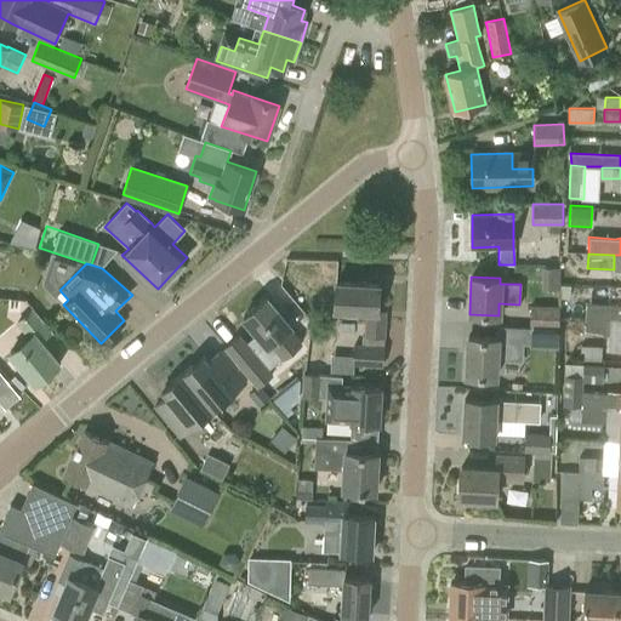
[(336,281),(335,309),(366,312),(365,336),(383,337),(386,337),(386,311),(379,311),(380,284),(336,281)]
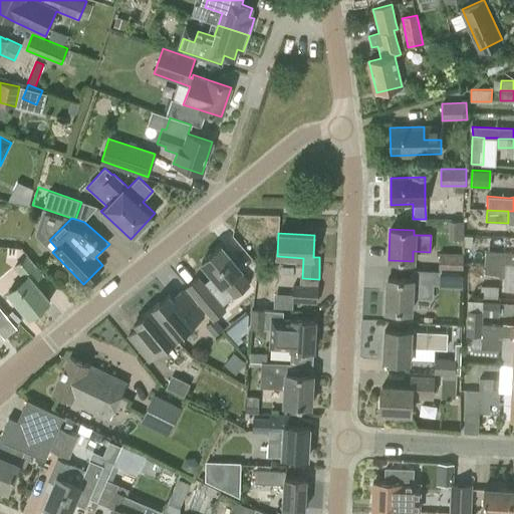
[(463,235),(463,248),(474,248),(474,235),(463,235)]
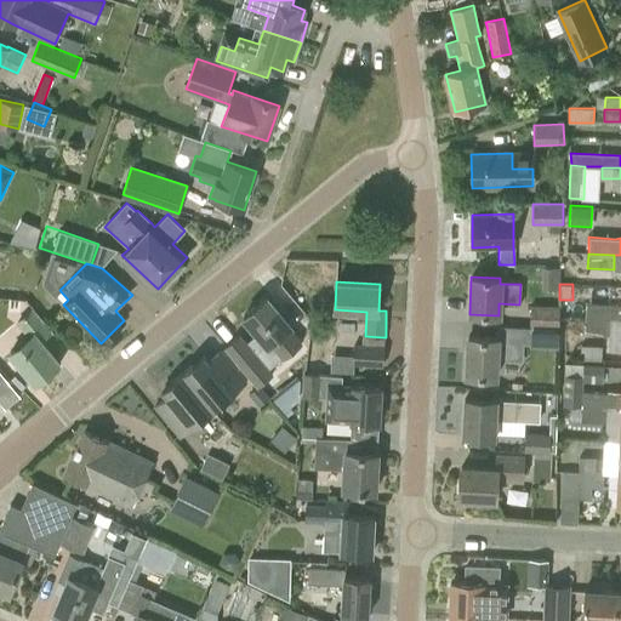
[(257,334),(246,343),(268,369),(281,358),(283,359),(302,342),(290,328),(292,326),(267,296),(243,317),(257,334)]
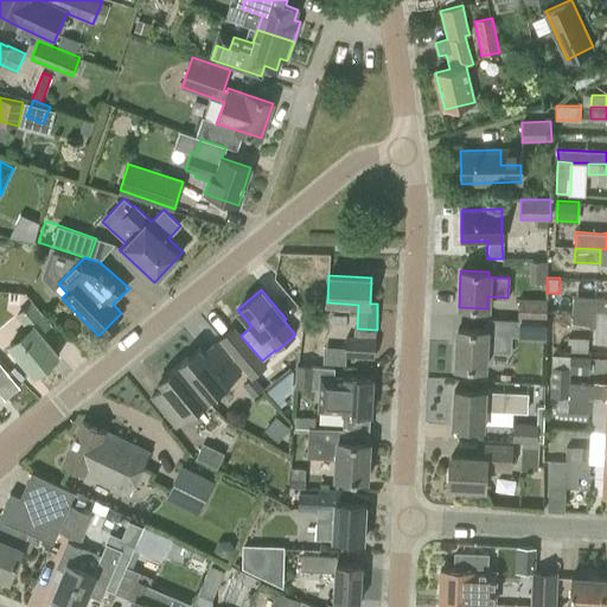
[(573,311),(606,312),(606,296),(573,296),(573,311)]
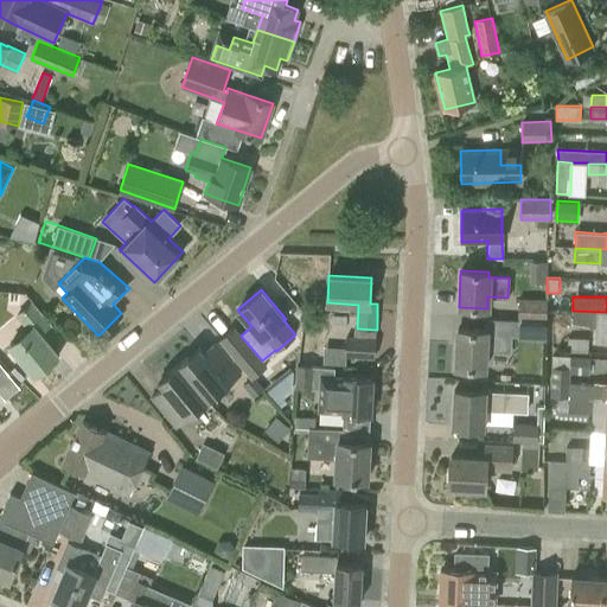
[(518,320),(547,321),(548,300),(518,299),(517,320),(518,320)]
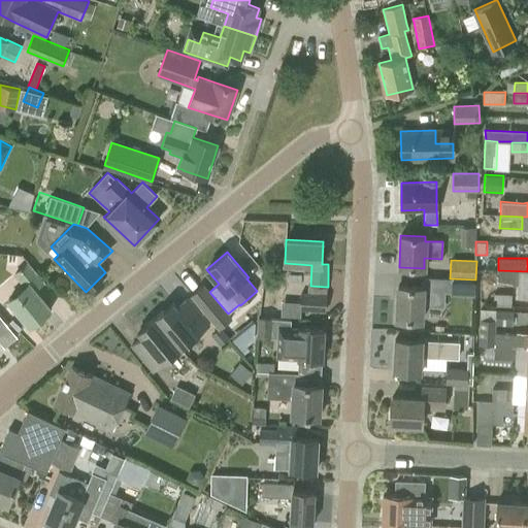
[(30,327),(51,308),(35,291),(45,283),(28,262),(13,273),(22,285),(11,294),(12,296),(7,301),(30,327)]
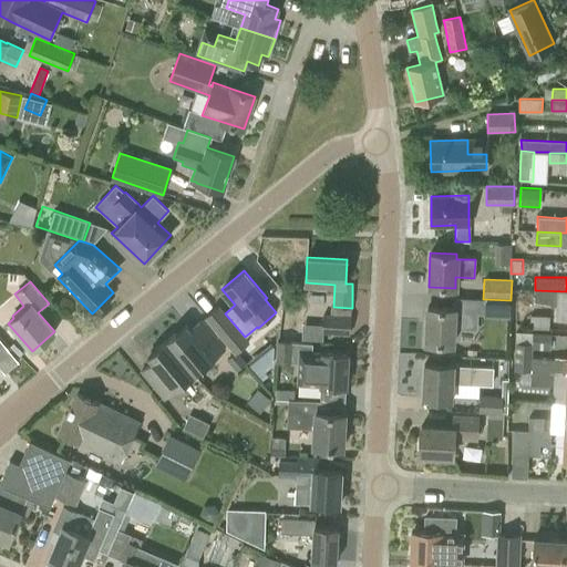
[(566,291),(535,290),(534,305),(566,305),(566,291)]
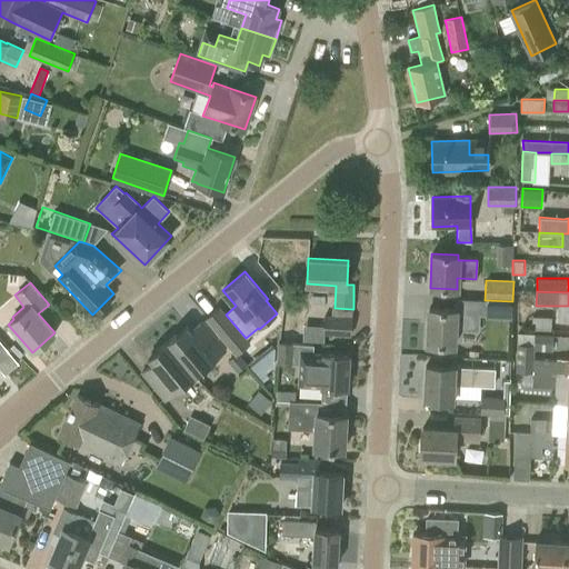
[(427,343),(453,345),(455,329),(479,331),(480,315),(486,316),(486,300),(485,300),(456,299),(455,310),(428,309),(427,343)]
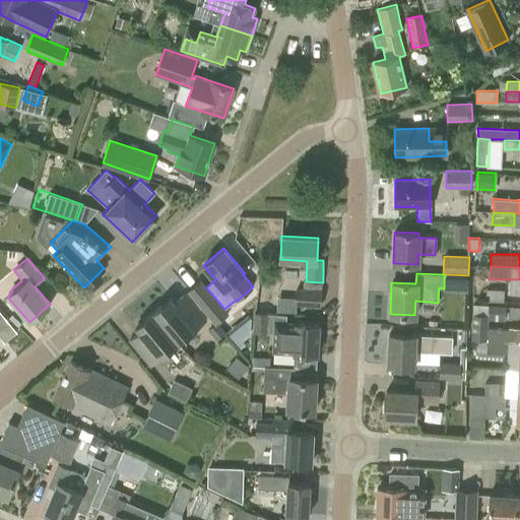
[(224,309),(206,287),(201,281),(188,293),(215,325),(216,324),(229,313),(224,309)]
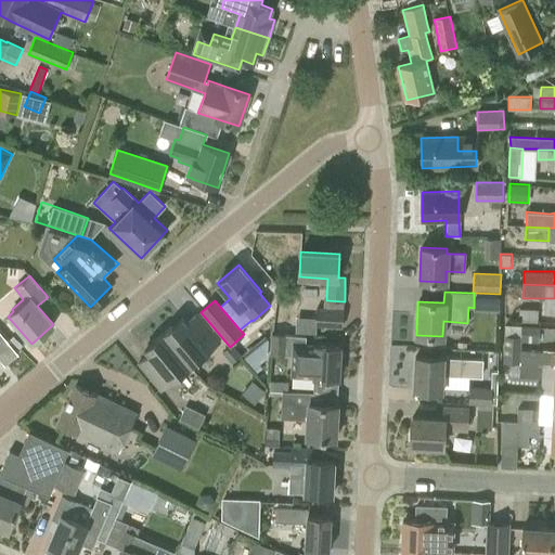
[(315,326),(326,327),(341,327),(343,309),(343,301),(326,300),(323,300),(323,308),(317,308),(315,319),(315,326)]
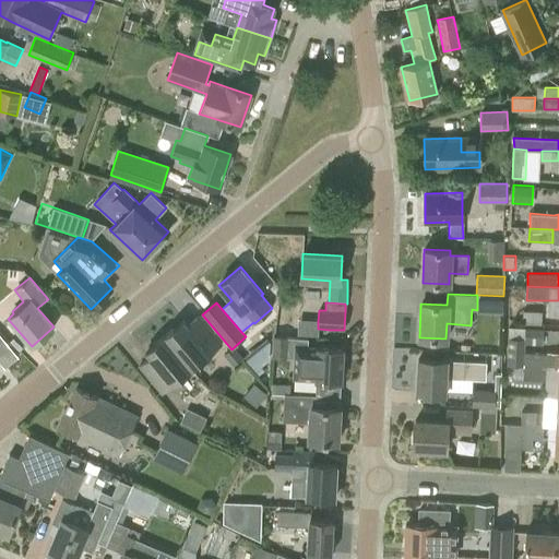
[(523,311),(522,324),(542,324),(542,312),(523,311)]
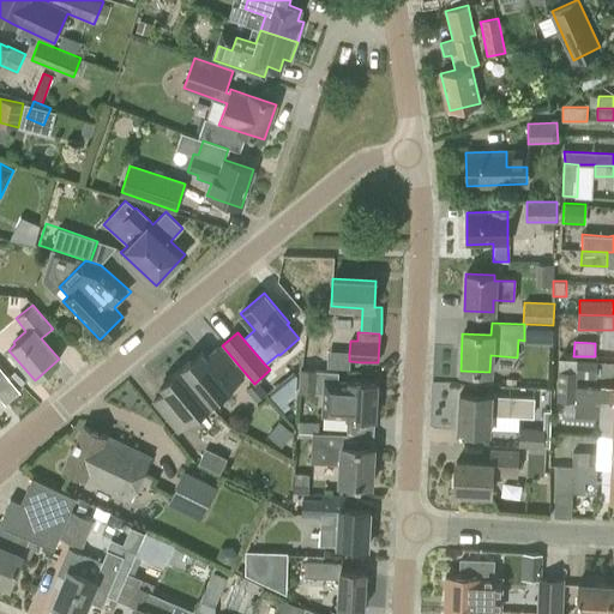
[(206,359),(200,351),(181,368),(211,405),(232,389),(244,378),(223,353),(218,348),(206,359)]
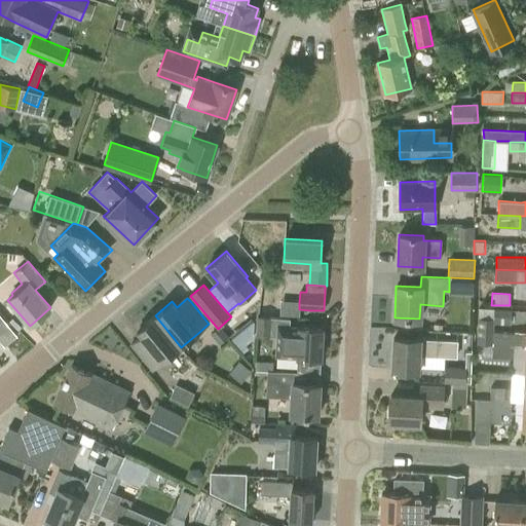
[(486,345),(486,346),(525,347),(525,332),(493,332),(494,308),(479,308),(477,344),(486,345)]
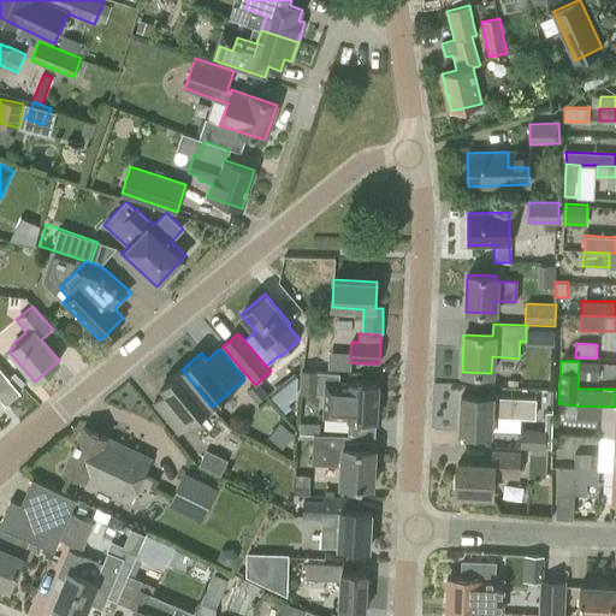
[(19,392),(9,379),(0,368),(0,398),(5,406),(19,392)]
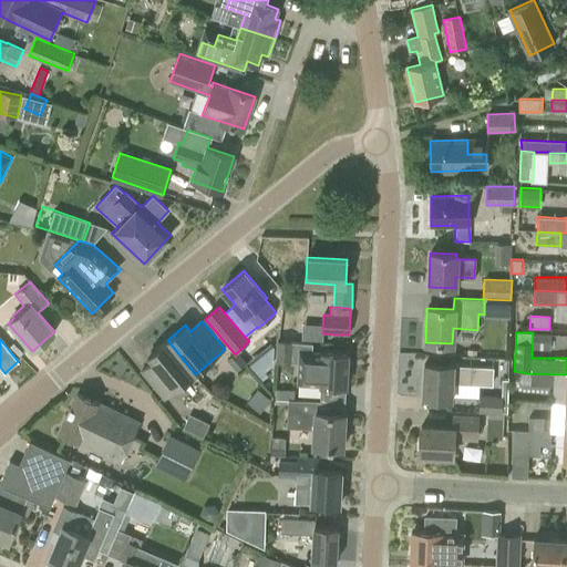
[(163,400),(176,389),(195,374),(167,340),(147,356),(152,361),(140,371),(163,400)]
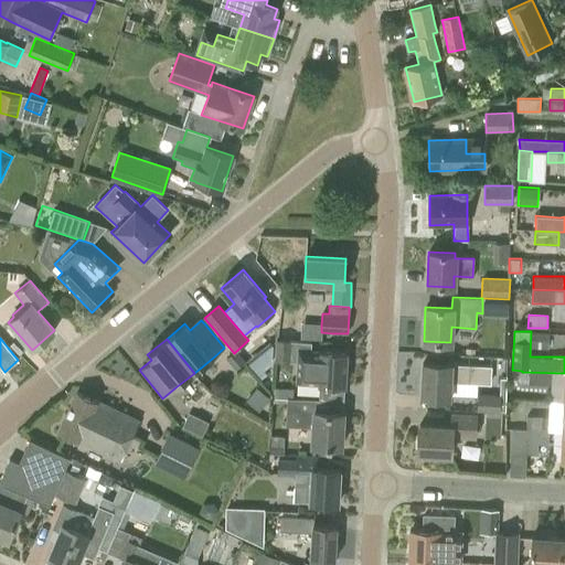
[(289,360),(290,342),(277,341),(276,359),(289,360)]
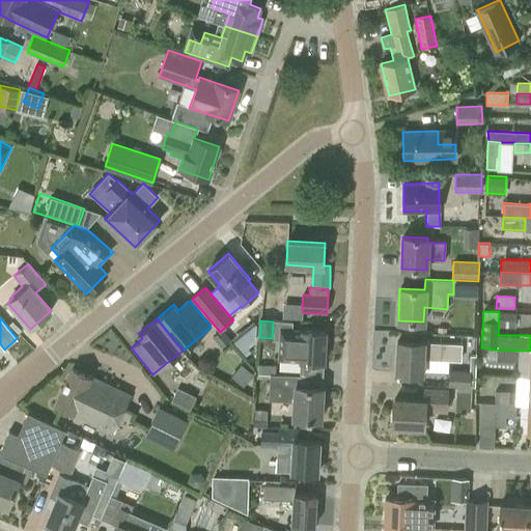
[(253,322),(244,330),(254,342),(255,341),(256,325),(253,322)]
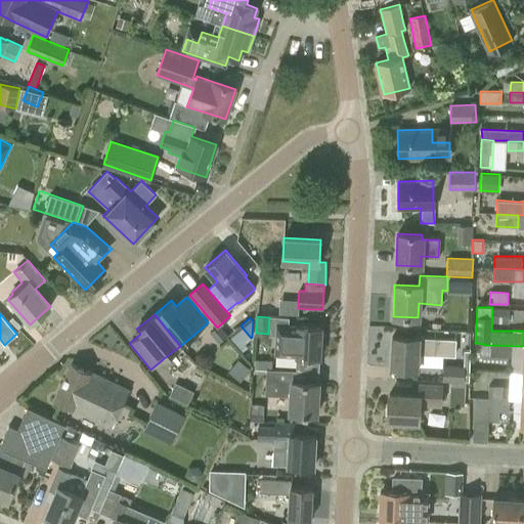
[(320,328),(297,326),(276,325),(274,355),(296,356),(296,357),(319,358),(320,328)]
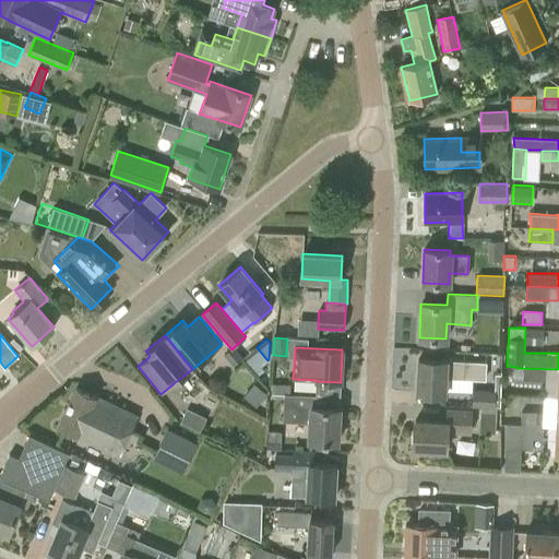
[(233,348),(232,349),(225,355),(234,365),(241,358),(233,348)]
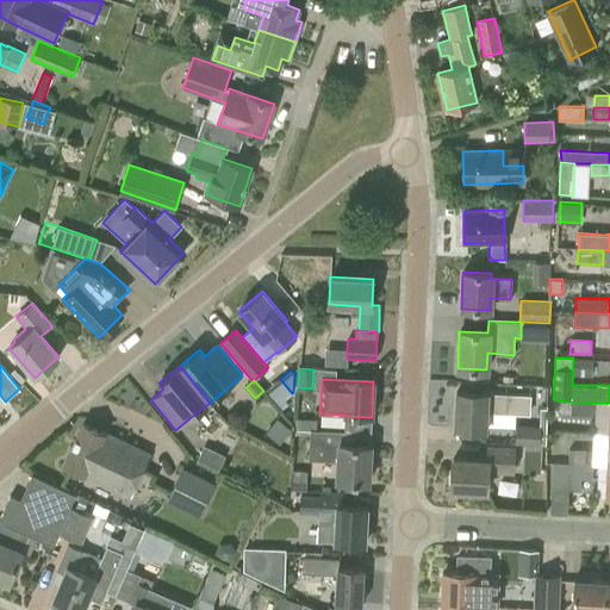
[(530,415),(531,396),(487,393),(456,392),(455,429),(486,429),(487,412),(530,415)]
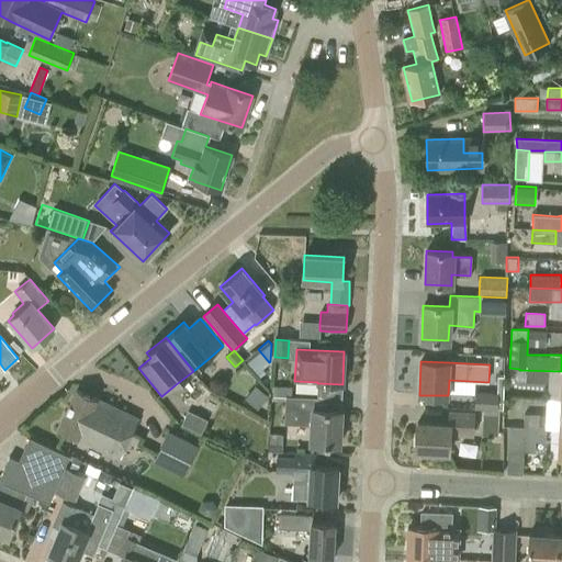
[(560,398),(561,397),(561,371),(519,370),(518,382),(561,383),(560,398)]
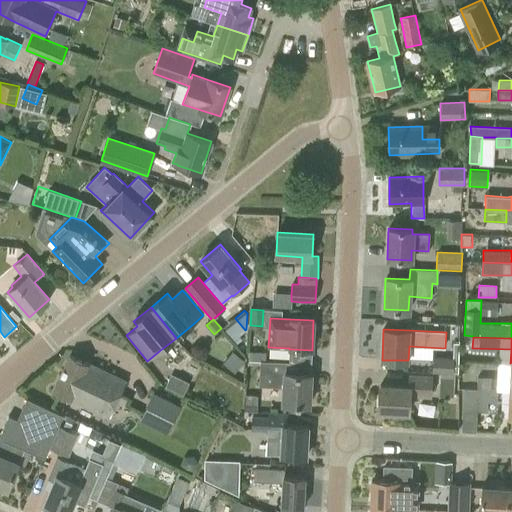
[(440,373),(455,374),(455,373),(458,373),(459,343),(453,343),(448,343),(447,358),(433,357),(432,373),(440,373)]
